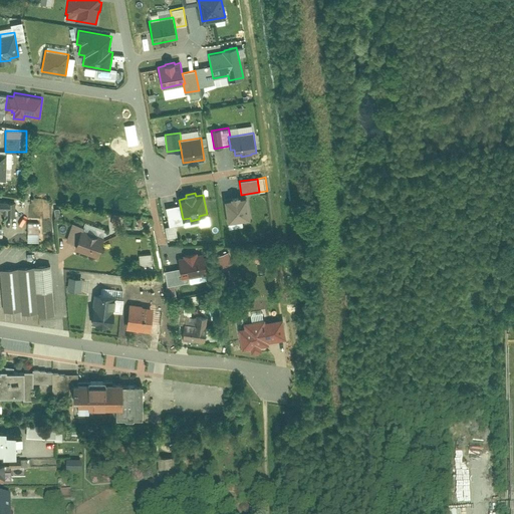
[(232,199),(224,200),(228,222),(251,218),(247,196),(240,197),(240,196),(231,197),(232,199)]
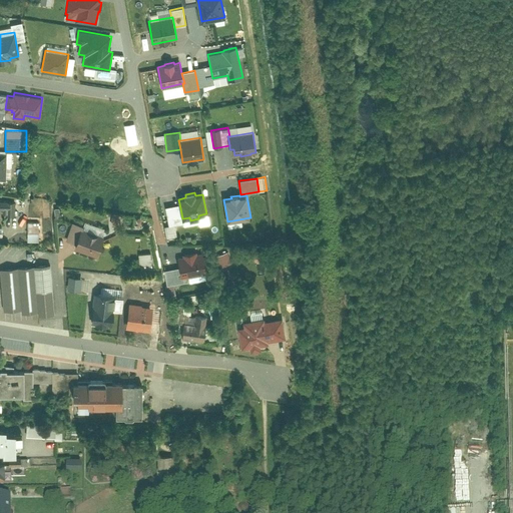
[(0,208),(5,208),(5,214),(14,214),(14,202),(0,201),(0,208)]
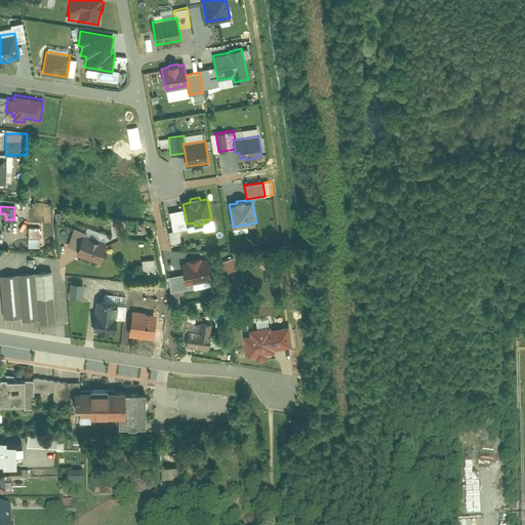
[(187,224),(184,208),(168,211),(172,231),(189,228),(188,224),(187,224)]
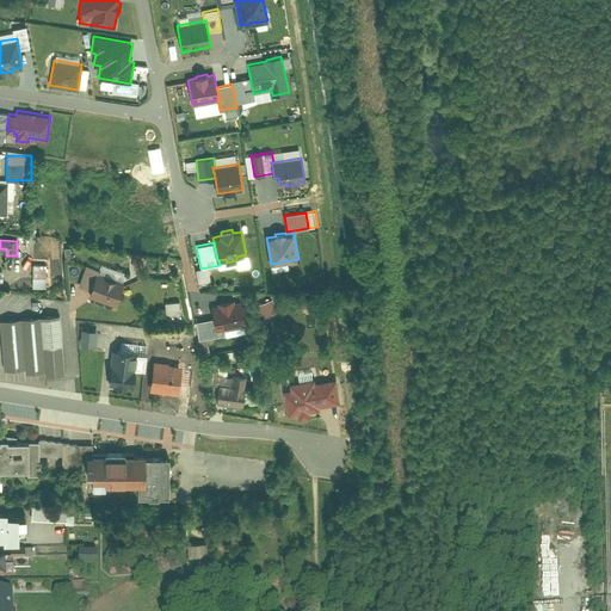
[(45,265),(34,265),(34,278),(45,278),(45,265)]
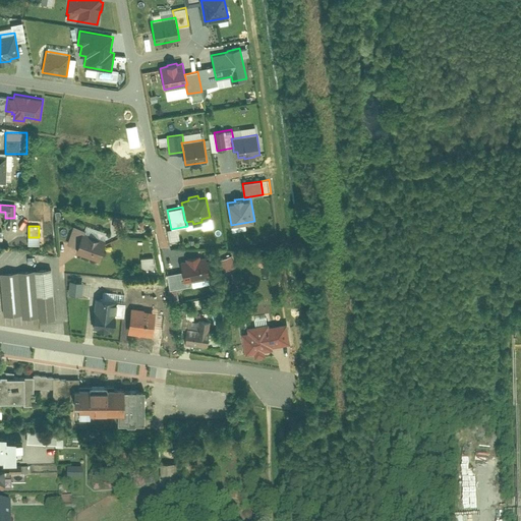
[(75,252),(100,259),(105,241),(84,235),(85,231),(72,227),(67,245),(76,248),(75,252)]
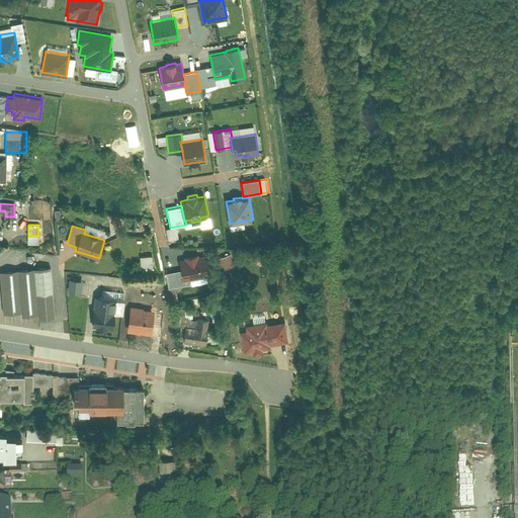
[(184,258),(179,259),(181,269),(183,280),(190,278),(207,275),(204,254),(198,255),(198,253),(184,256),(184,258)]
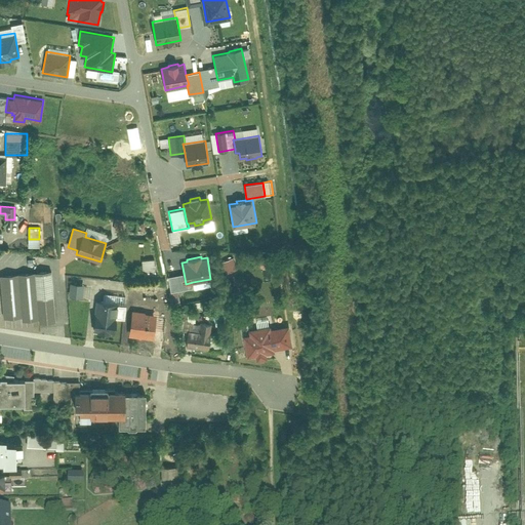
[(224,261),(228,271),(237,268),(233,257),(224,261)]
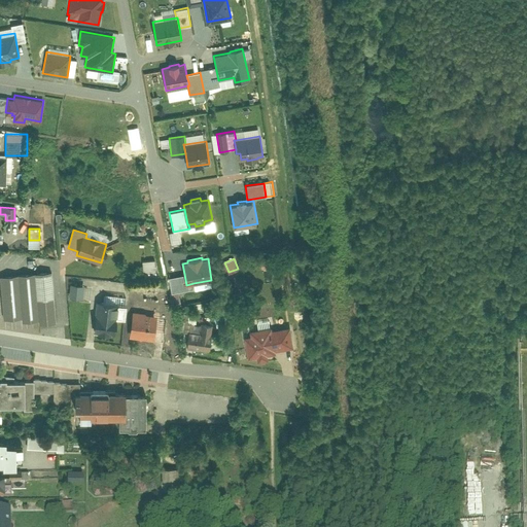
[(144,272),(156,271),(155,259),(143,260),(144,272)]
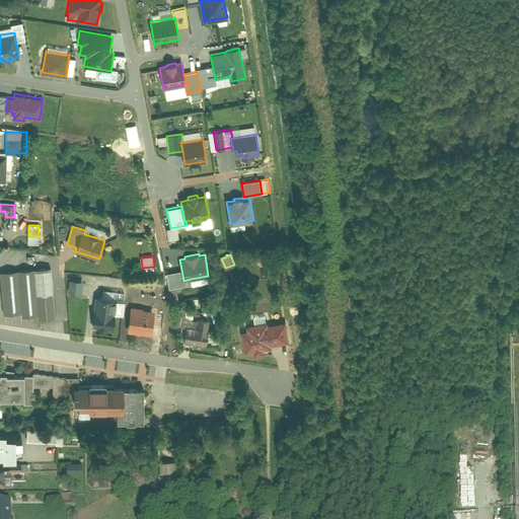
[(53,268),(0,273),(0,277),(3,314),(23,312),(24,316),(40,315),(40,320),(58,318),(53,268)]
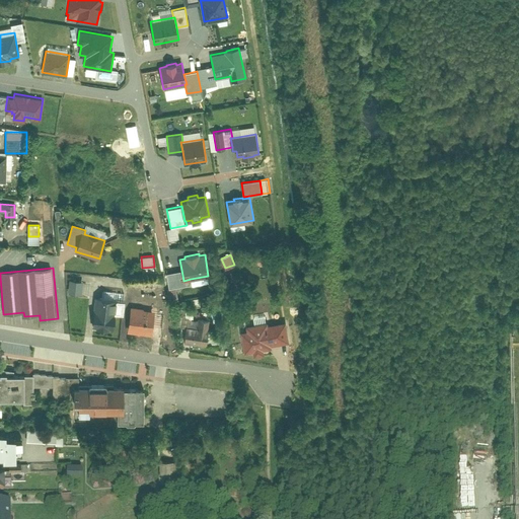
[(191,283),(191,279),(183,281),(181,270),(165,273),(168,288),(191,283)]
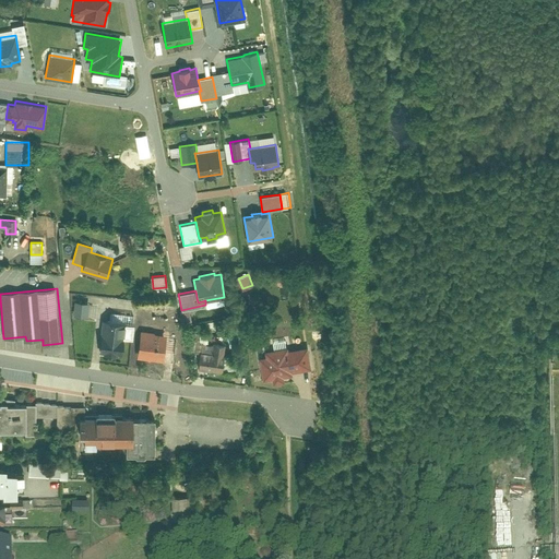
[(84,301),(74,300),(73,316),(82,317),(84,301)]
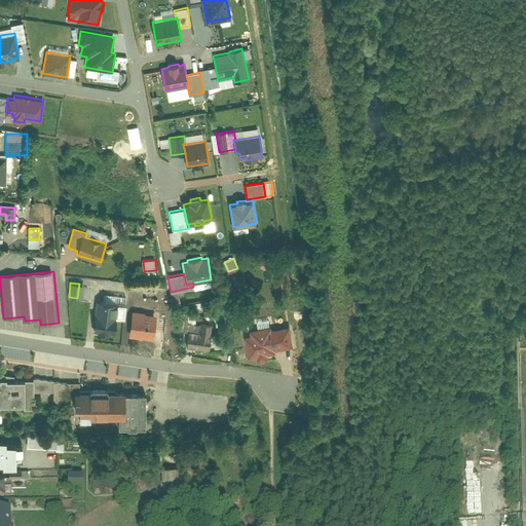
[(118,303),(98,301),(94,335),(114,337),(118,303)]
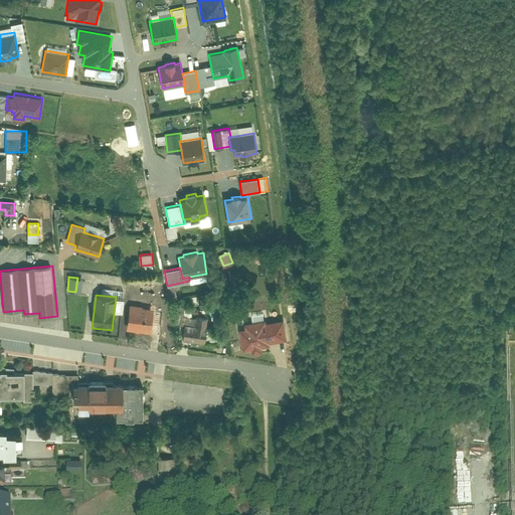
[(153,307),(129,305),(127,328),(151,331),(153,307)]
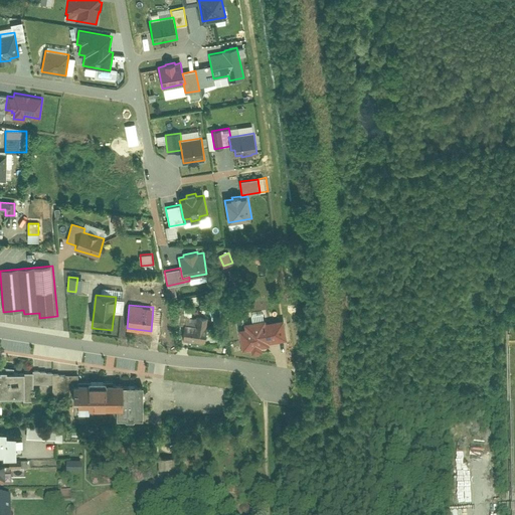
[(196,322),(185,321),(183,338),(205,340),(207,318),(196,317),(196,322)]
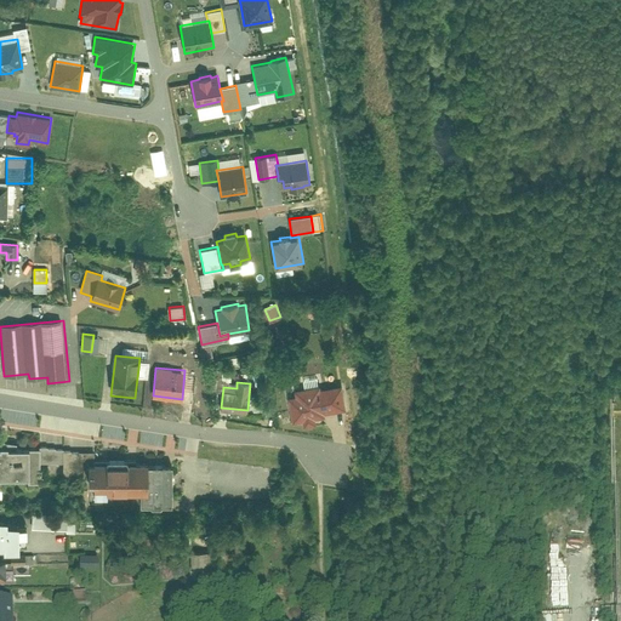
[(320,383),(296,388),(297,394),(289,396),(294,420),(303,419),(305,425),(317,422),(317,417),(326,415),(325,411),(346,408),(342,383),(322,387),(320,383)]
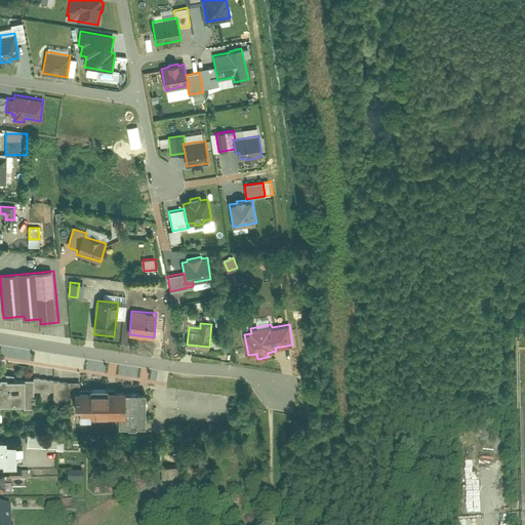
[(127,389),(82,389),(82,379),(14,378),(14,373),(0,372),(0,418),(1,418),(1,405),(31,405),(31,388),(55,388),(54,403),(82,403),(82,417),(118,417),(127,417),(127,393),(127,389)]
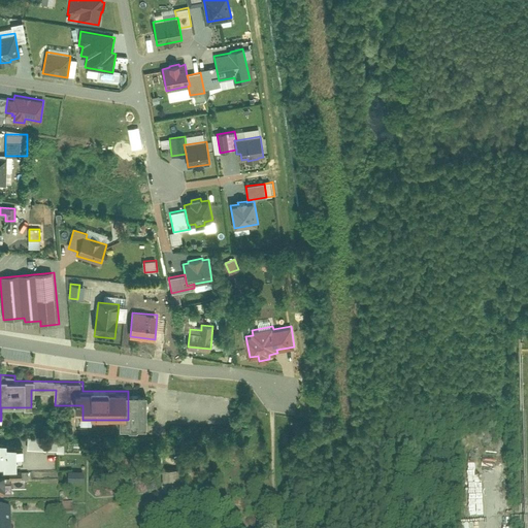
[(128,420),(119,420),(118,430),(146,429),(145,395),(128,395),(128,420)]
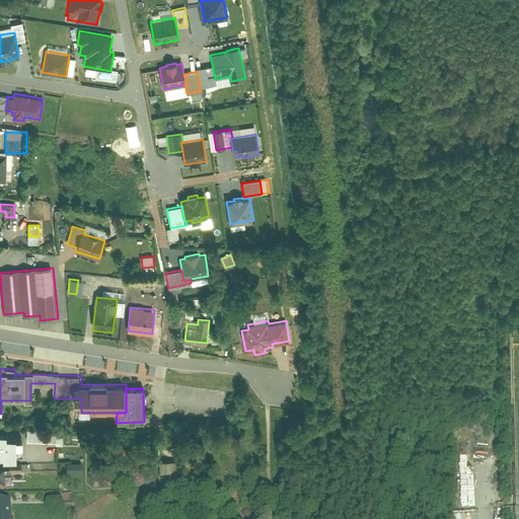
[(32,434),(32,440),(57,440),(57,430),(28,430),(28,434),(32,434)]
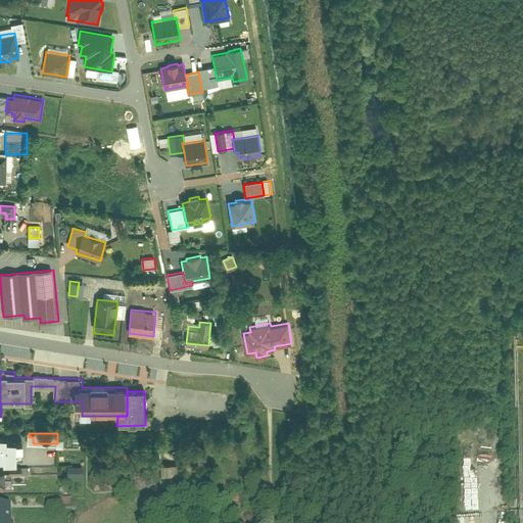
[(0,461),(1,462),(1,464),(14,465),(14,442),(5,442),(5,438),(0,438),(0,461)]
